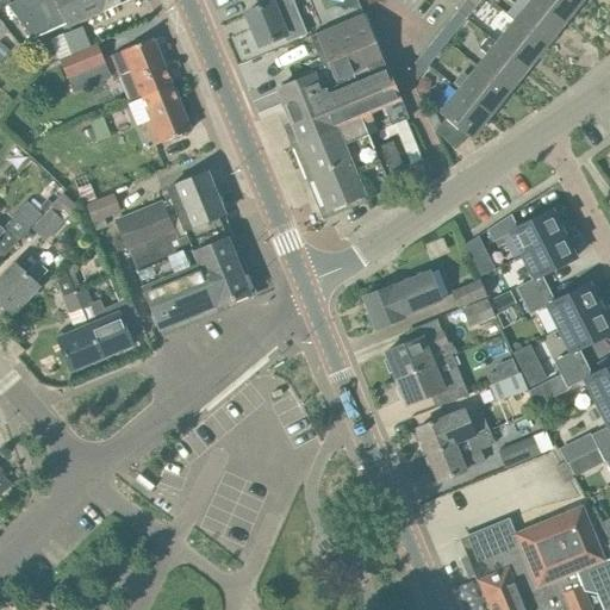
[(10,0),(8,1),(35,38),(66,24),(68,27),(128,0),(10,0)]
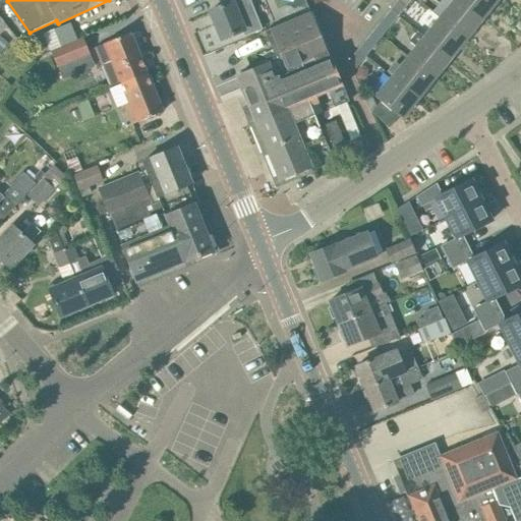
[(222,39),(243,30),(245,35),(262,27),(248,0),(234,0),(210,11),(222,39)]
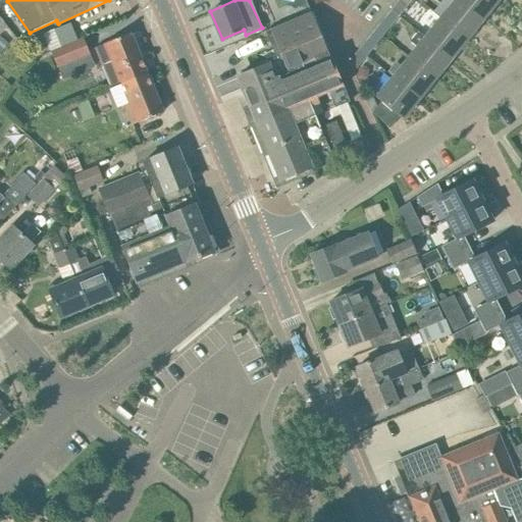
[(397,0),(396,2),(405,9),(411,0),(397,0)]
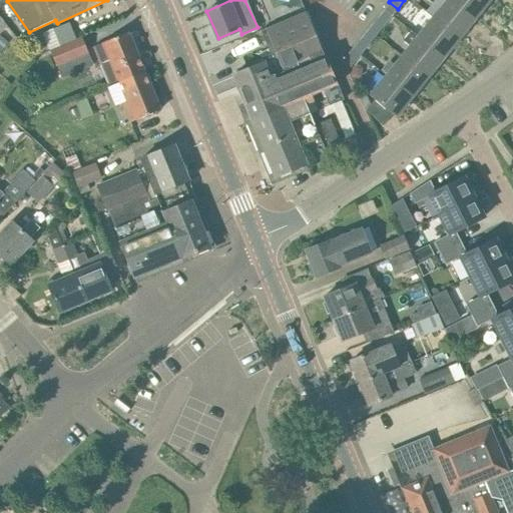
[(459,37),(475,17),(453,0),(445,0),(433,16),(459,37)]
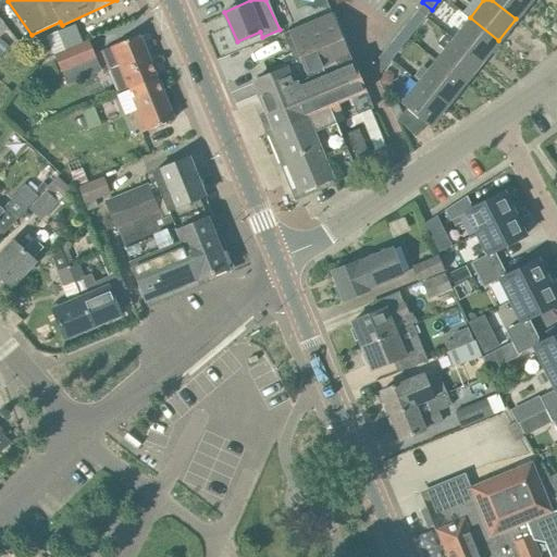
[(492,0),(502,8),(516,19),(531,0),(492,0)]
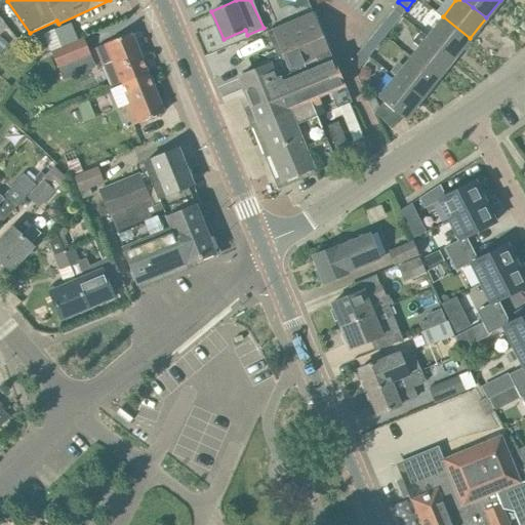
[(270,64),(238,77),(257,123),(312,101),(312,99),(330,92),(337,108),(352,102),(346,87),(334,59),(333,59),(313,11),(272,29),(273,33),(269,34),(278,55),(282,54),(291,77),(282,81),(280,76),(276,78),(270,64)]
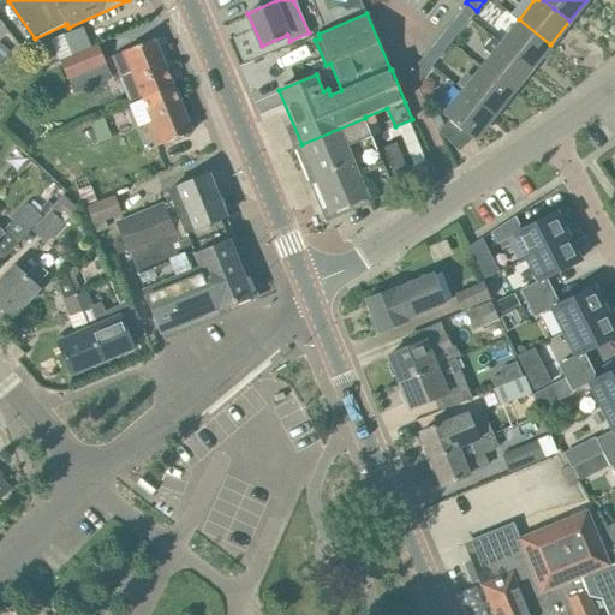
[(454,17),(441,33),(452,41),(465,25),(454,17)]
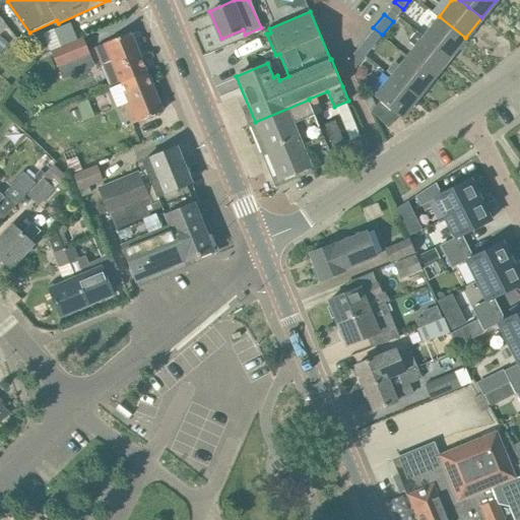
[(450,57),(465,38),(439,16),(424,35),(417,30),(416,30),(450,57)]
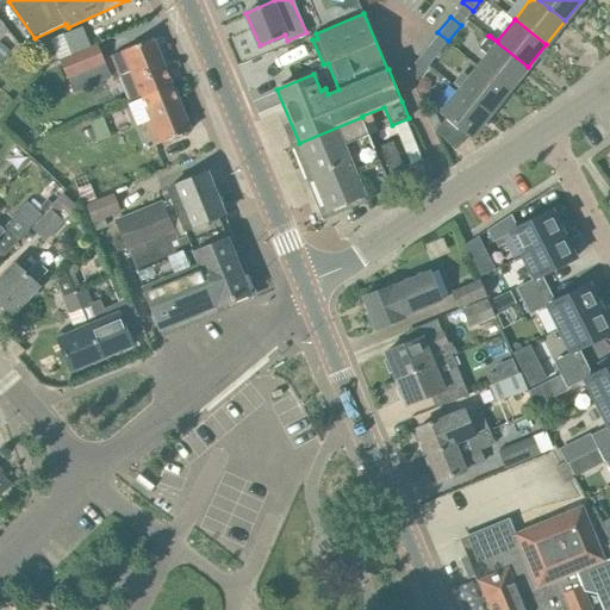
[(82,29),(63,36),(70,55),(91,48),(82,29)]
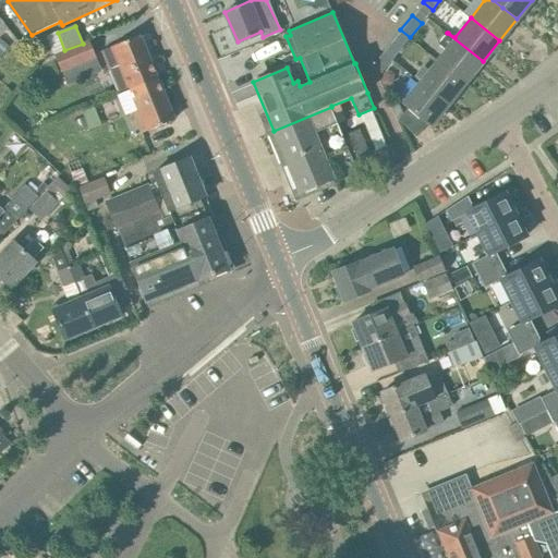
[(400,29),(389,44),(398,51),(410,37),(400,29)]
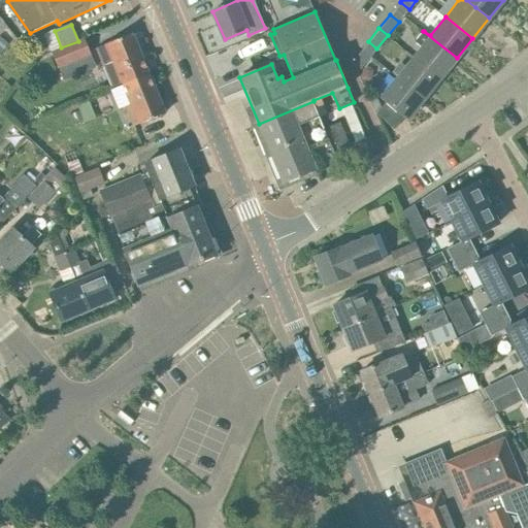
[(421,46),(414,56),(440,78),(457,58),(423,31),(415,41),(421,46)]
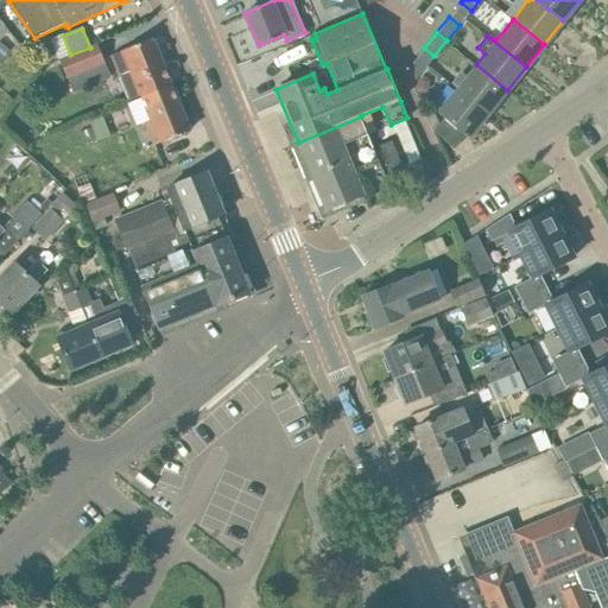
[(126,50),(111,56),(130,102),(140,97),(172,84),(170,80),(173,77),(169,68),(165,68),(153,38),(126,50)]
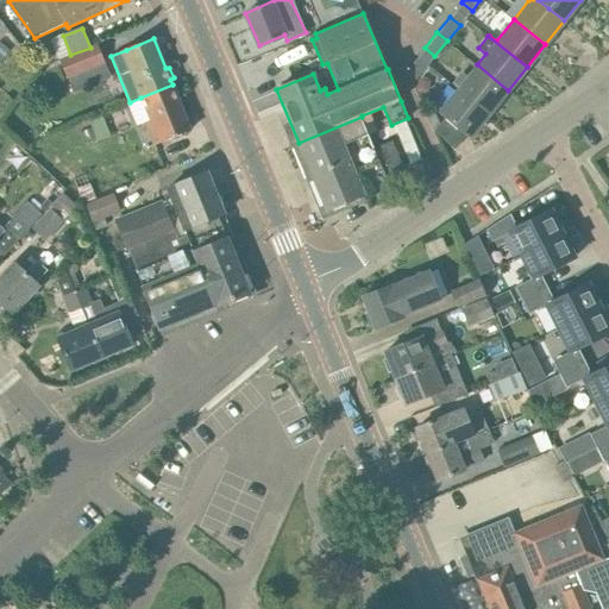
[(68,79),(105,63),(98,44),(90,48),(70,55),(60,60),(68,79)]
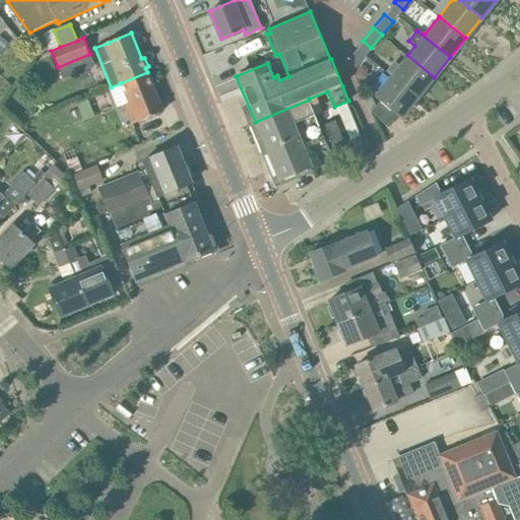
[(358,48),(347,60),(352,71),(366,55),(358,48)]
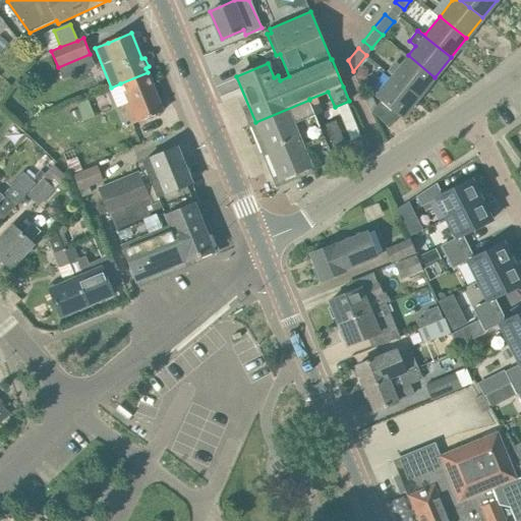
[(17,67),(24,57),(17,51),(10,61),(17,67)]
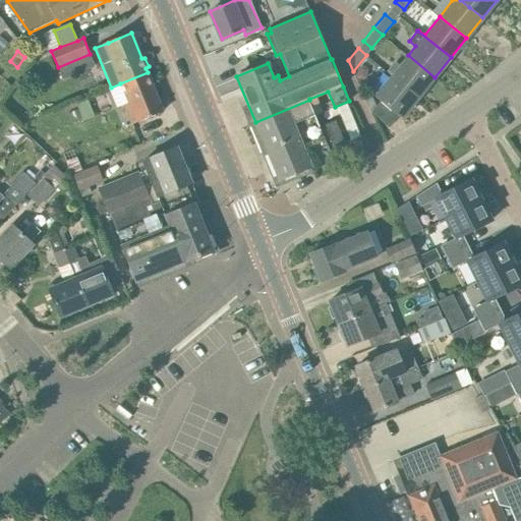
[(419,97),(435,77),(408,55),(400,65),(396,61),(388,71),(419,97)]
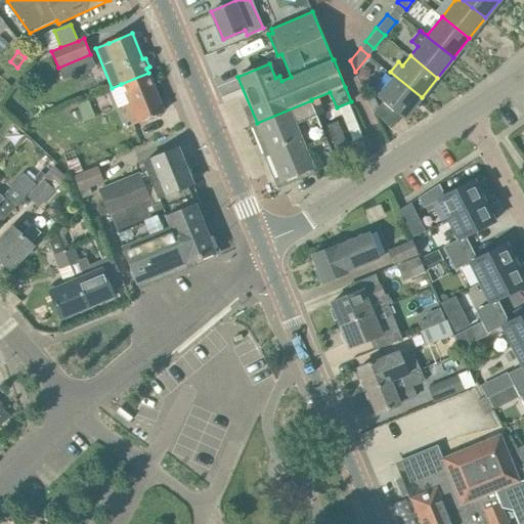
[(422,97),(390,72),(381,83),(385,87),(378,96),(404,118),(422,97)]
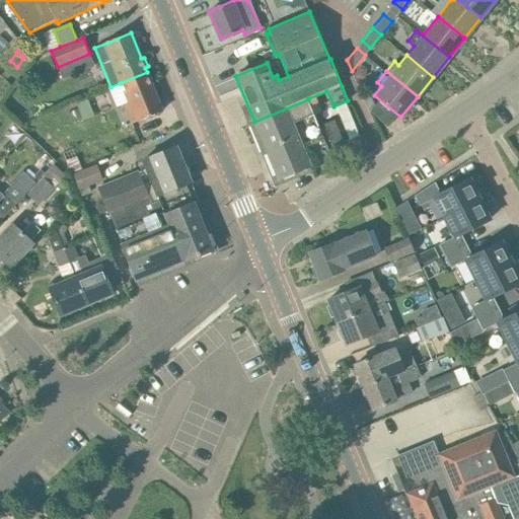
[(147,72),(120,83),(129,104),(124,106),(131,125),(139,121),(163,112),(147,72)]
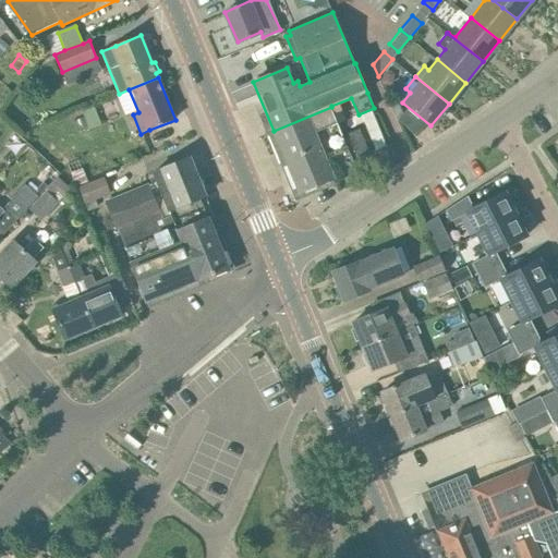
[(102,125),(93,102),(81,108),(91,130),(102,125)]
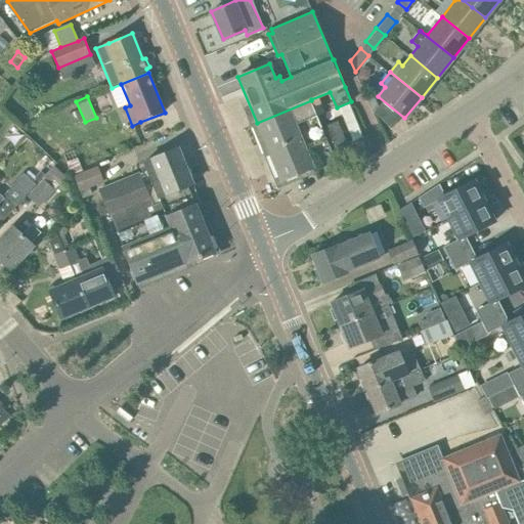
[(311,100),(257,123),(281,181),(314,167),(314,166),(336,158),(331,146),(344,140),(335,118),(321,124),(311,100)]
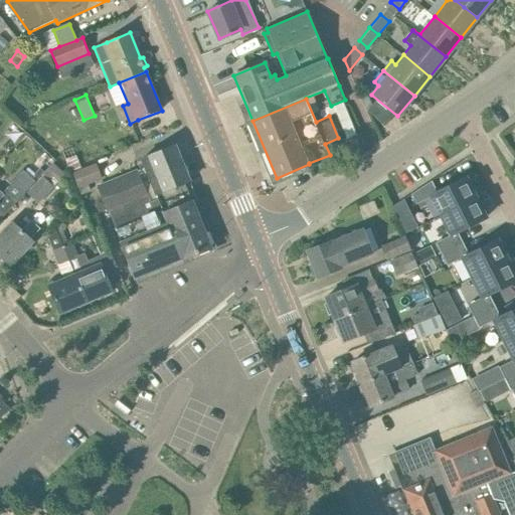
[(76,109),(66,113),(69,121),(80,117),(76,109)]
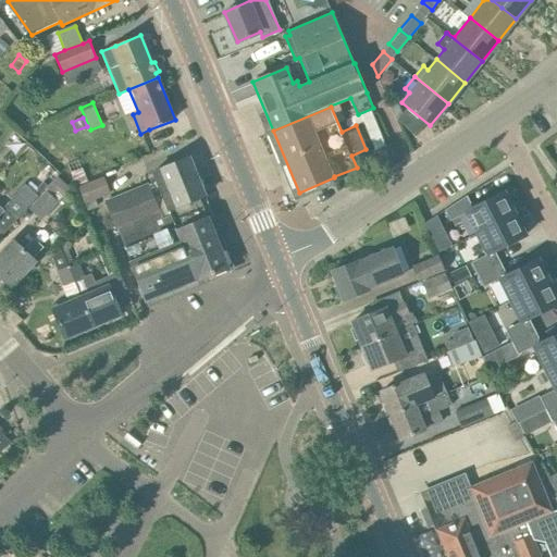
[(119,227),(172,205),(173,208),(200,197),(205,195),(189,157),(153,171),(158,181),(107,201),(116,227),(119,227)]
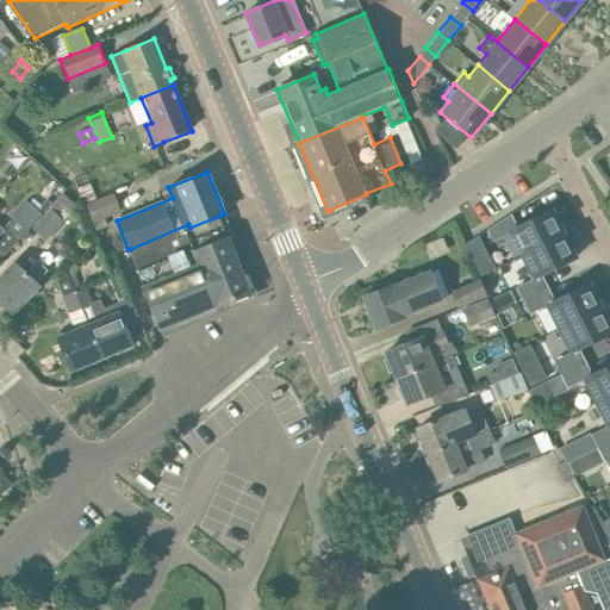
[(56,200),(55,200),(49,207),(50,209),(32,229),(47,241),(78,206),(63,192),(56,200)]
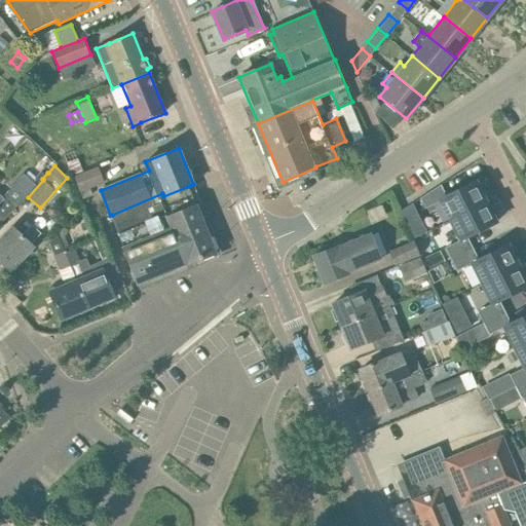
[(98,167),(74,177),(80,192),(104,183),(98,167)]
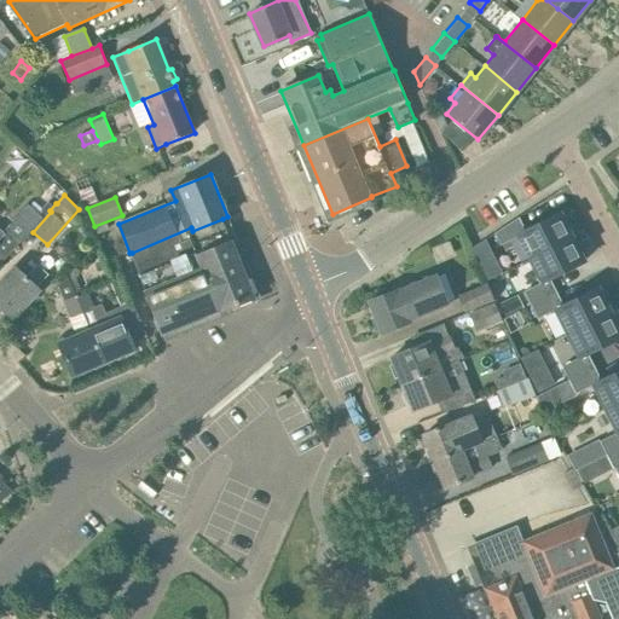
[(28,204),(7,226),(22,239),(42,218),(29,206),(28,204)]
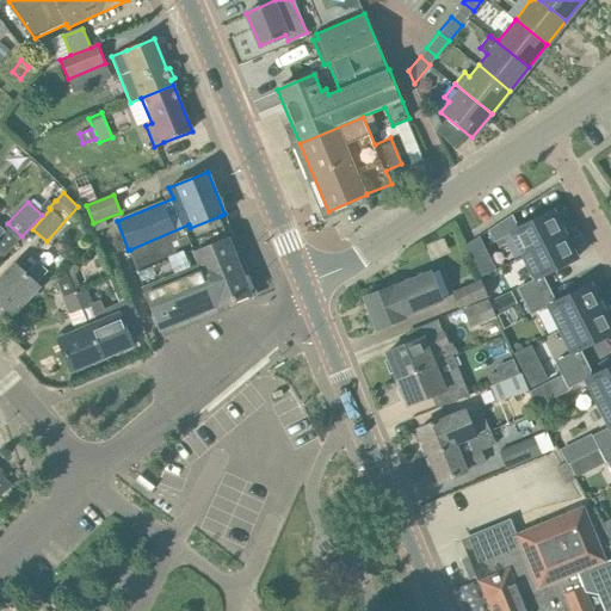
[(524,255),(565,235),(562,230),(567,228),(559,211),(554,214),(551,211),(519,228),(512,215),(488,230),(494,242),(512,233),(524,255)]
